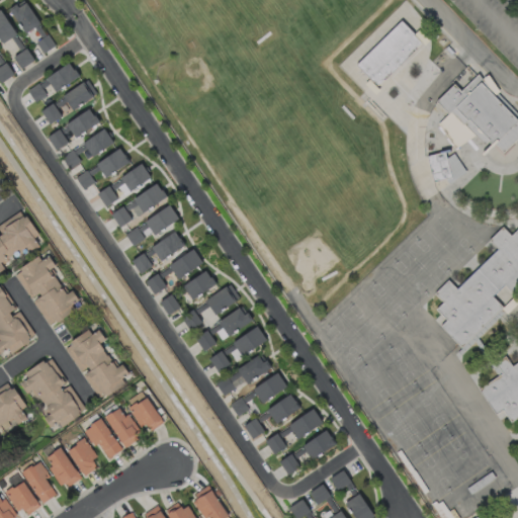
[(22,0),(10,6),(21,32),(37,24),(26,0),(22,0)]
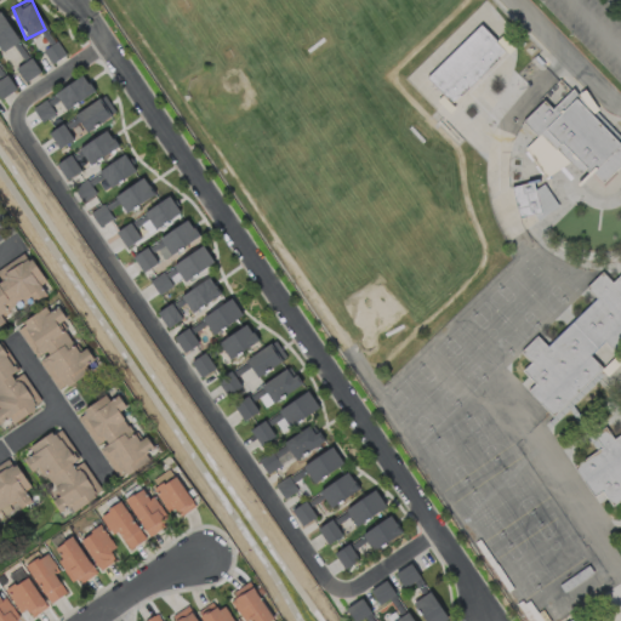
[(0,10),(0,47),(3,51),(20,39),(0,10)]
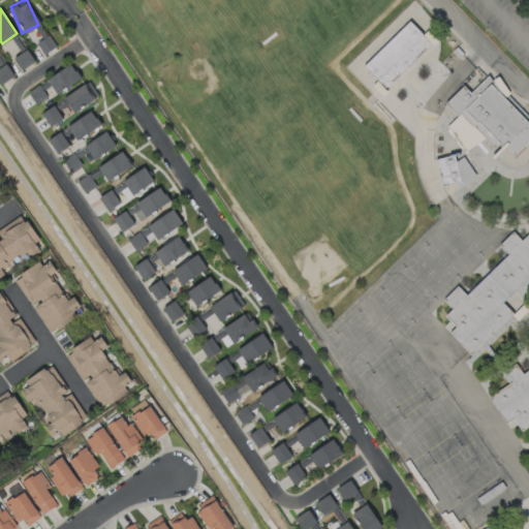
[(365,66),(384,82),(429,39),(408,20),(365,66)]
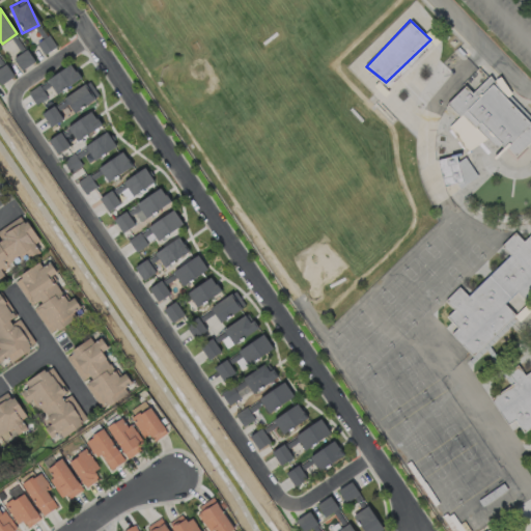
[(44,54),(55,46),(48,34),(36,43),(44,54)]
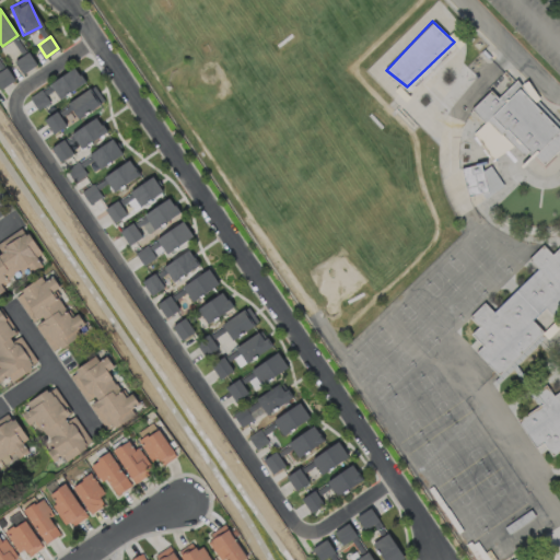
[(0,88),(13,80),(6,67),(0,69),(0,88)]
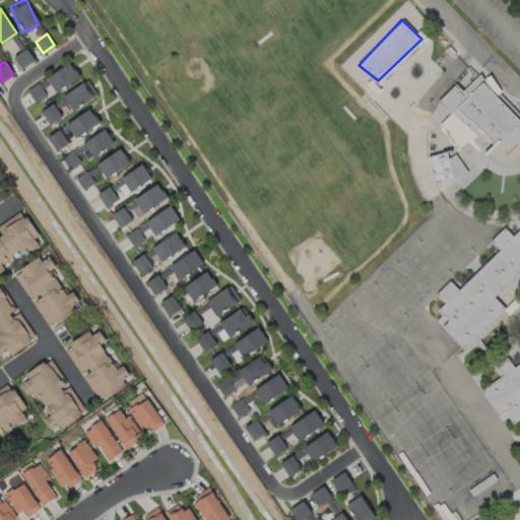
[(45,77),(54,91),(78,76),(69,62),(45,77)]
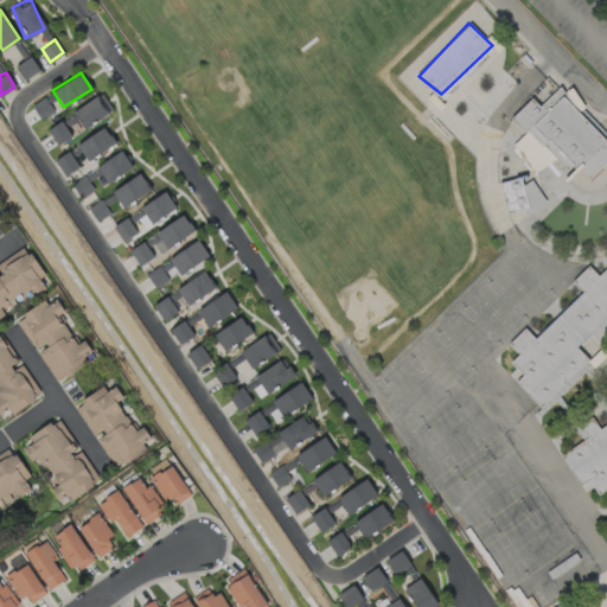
[(83,127),(113,110),(102,93),(72,109),(83,127)]
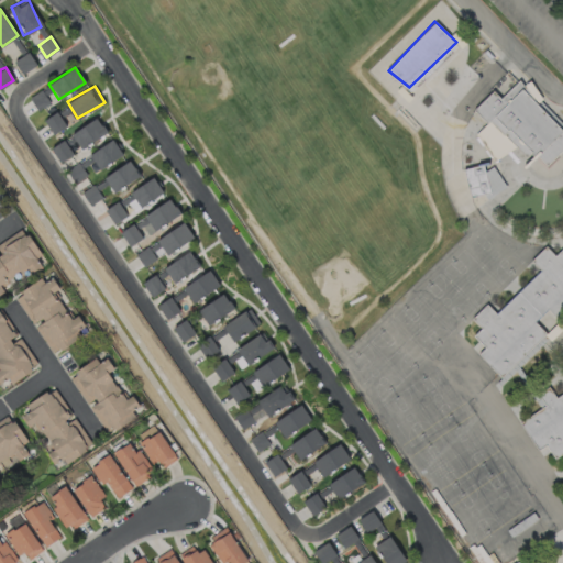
[(30,98),(36,110),(51,101),(44,89),(30,98)]
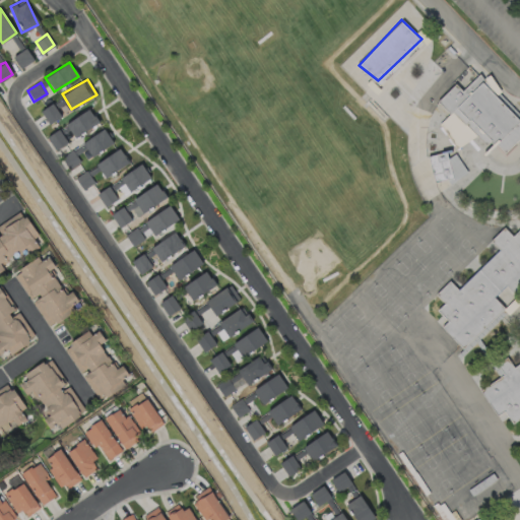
[(440,99),(454,84),(465,94),(481,82),(519,121),(519,139),(508,150),(494,141),(440,99)]
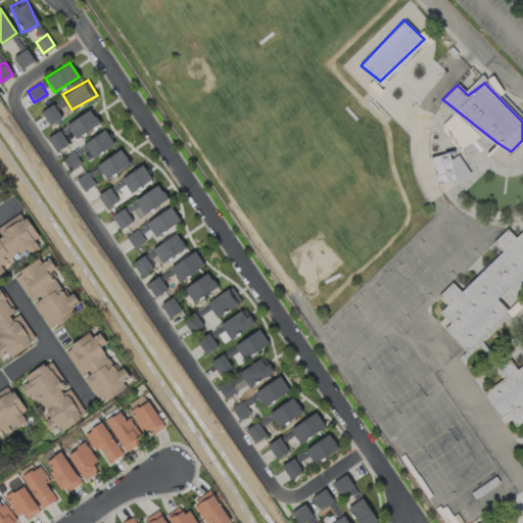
[(40,111),(48,125),(67,112),(58,99),(40,111)]
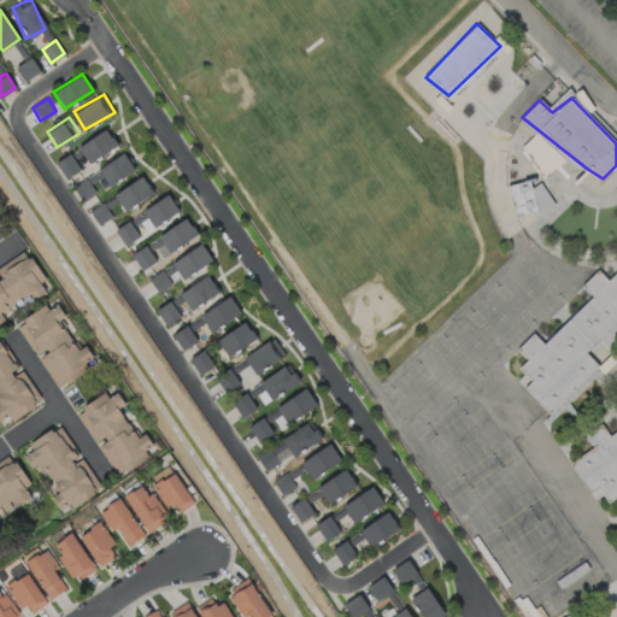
[(117,145),(106,128),(77,146),(88,163),(117,145)]
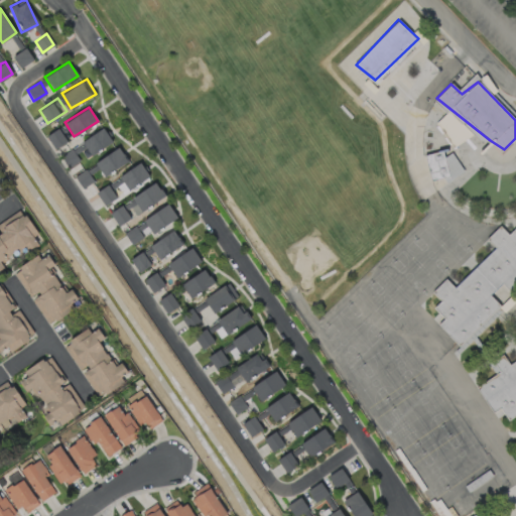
[(67,141),(58,127),(46,135),(54,148),(67,141)]
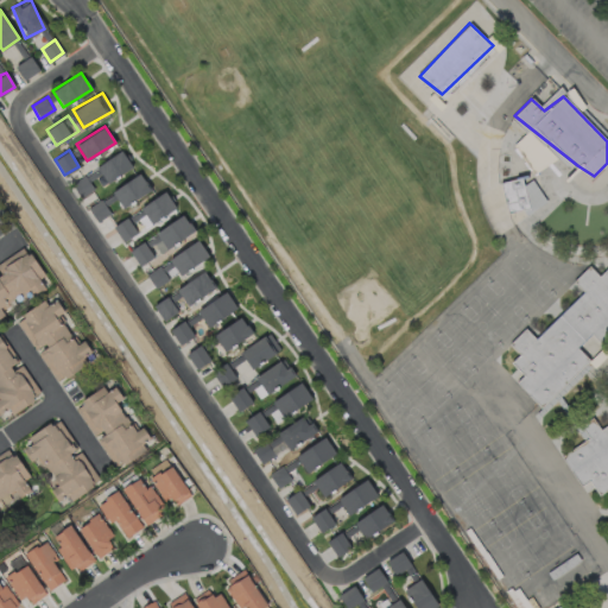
[(132,168),(122,151),(96,165),(106,182),(132,168)]
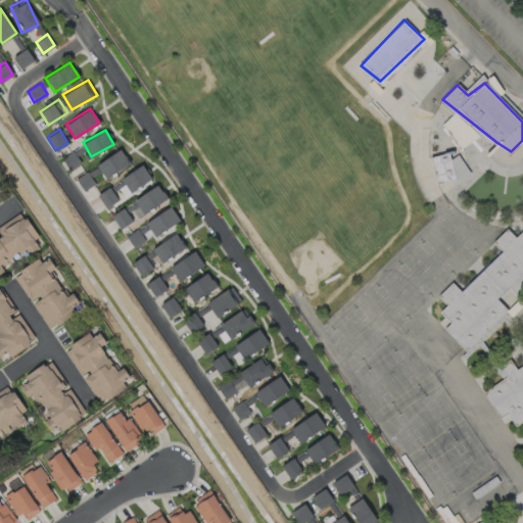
[(130,164),(123,149),(96,162),(103,177),(130,164)]
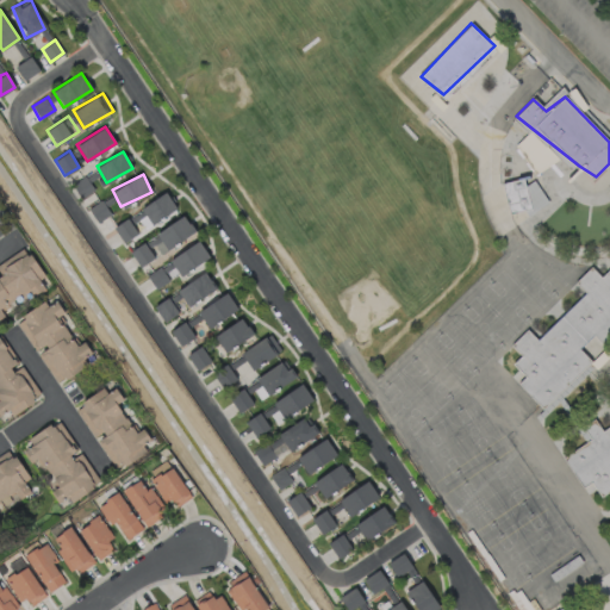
[(94,188),(85,175),(73,184),(82,197),(94,188)]
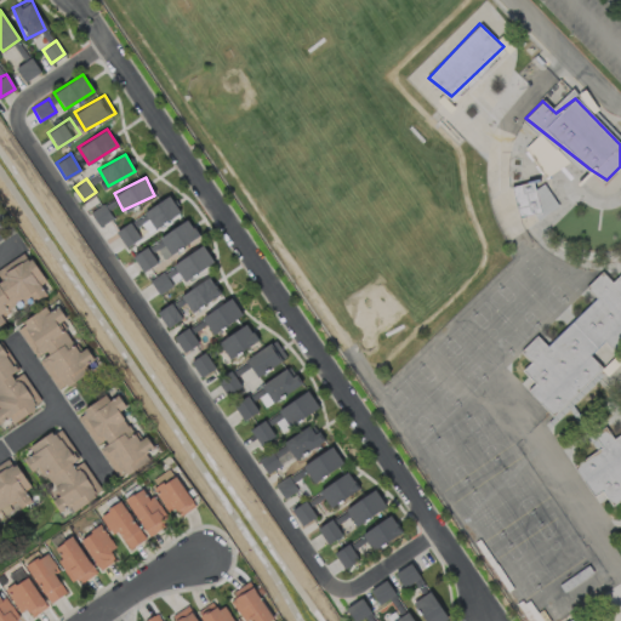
[(552,211),(546,178),(511,184),(517,217),(552,211)]
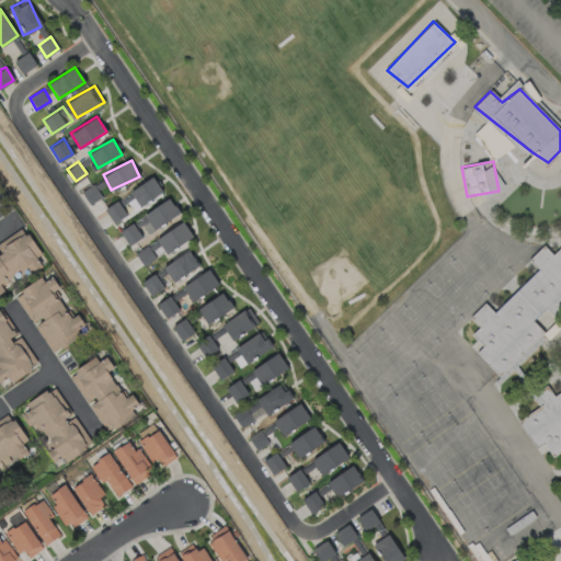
[(113,222),(130,212),(163,192),(153,176),(103,207),(113,222)]
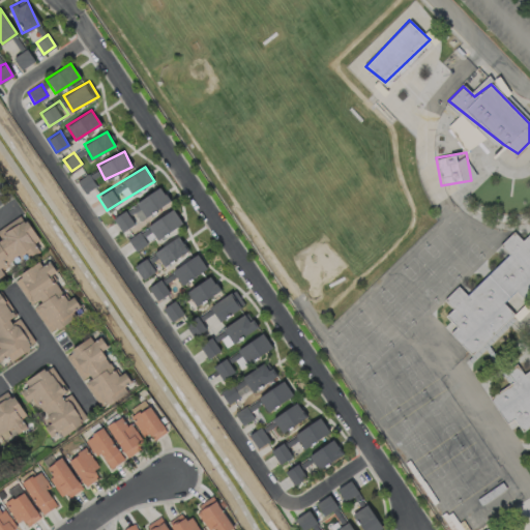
[(83,193),(97,185),(91,174),(77,181),(83,193)]
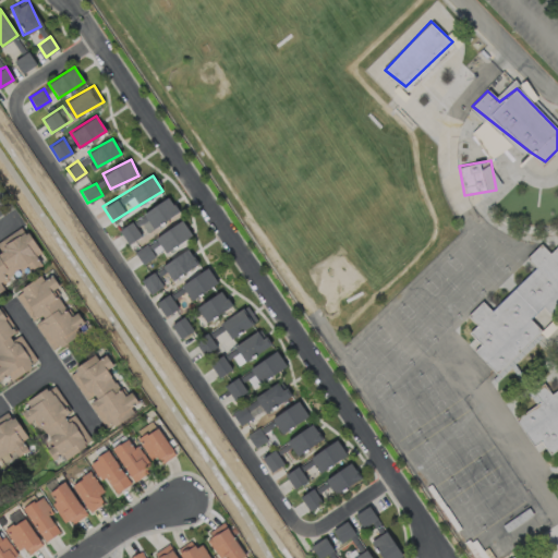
[(125,242),(179,215),(171,198),(118,227),(125,242)]
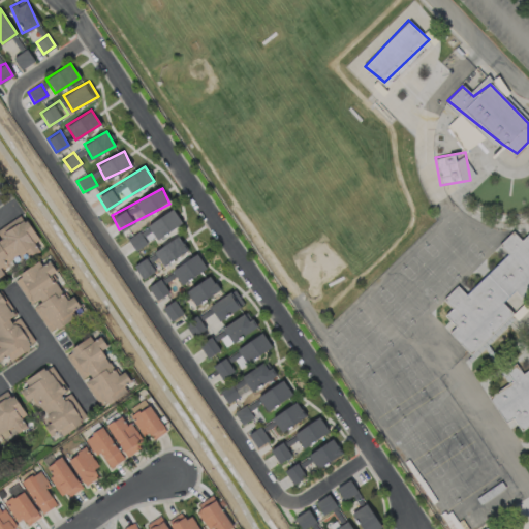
[(126,238),(133,249),(155,237),(156,238),(182,222),(174,209),(126,238)]
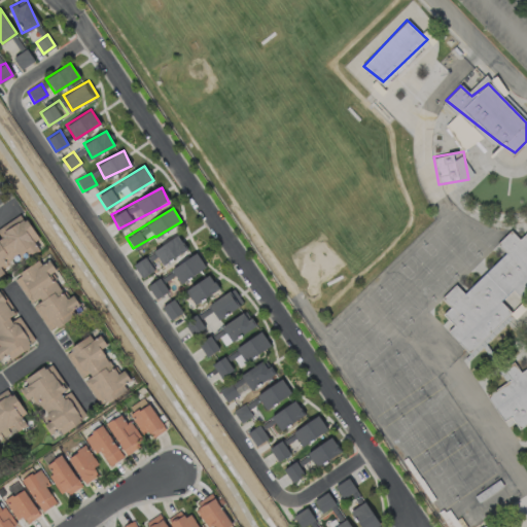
[(0,275),(4,273),(1,267),(27,251),(29,255),(38,249),(33,241),(37,239),(23,213),(0,225),(0,275)]
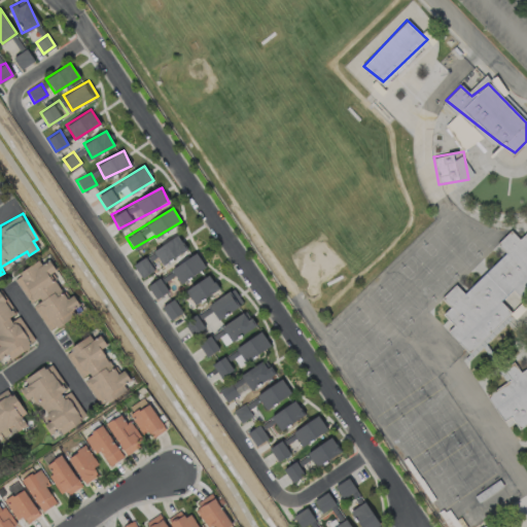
[(444,294),(456,283),(512,232),(525,235),(526,235),(526,296),(512,312),(471,353),(453,332),(446,315),(452,307),(444,294)]
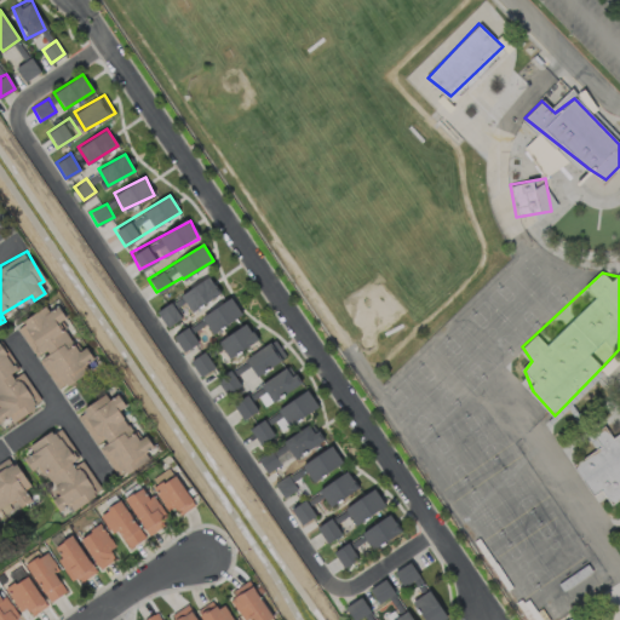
[(179,293),(190,311),(219,293),(210,276),(179,293)]
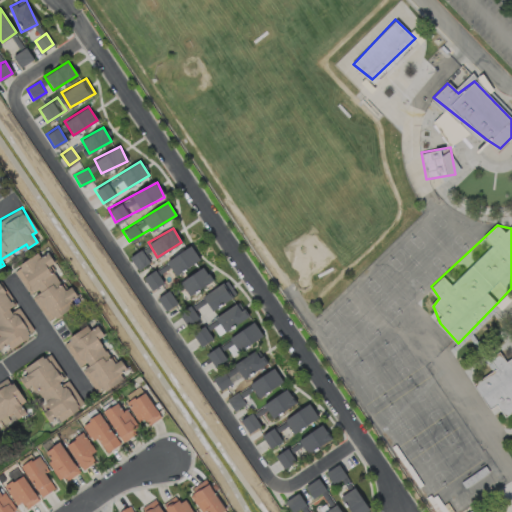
[(199,261),(192,246),(166,259),(173,274),(199,261)]
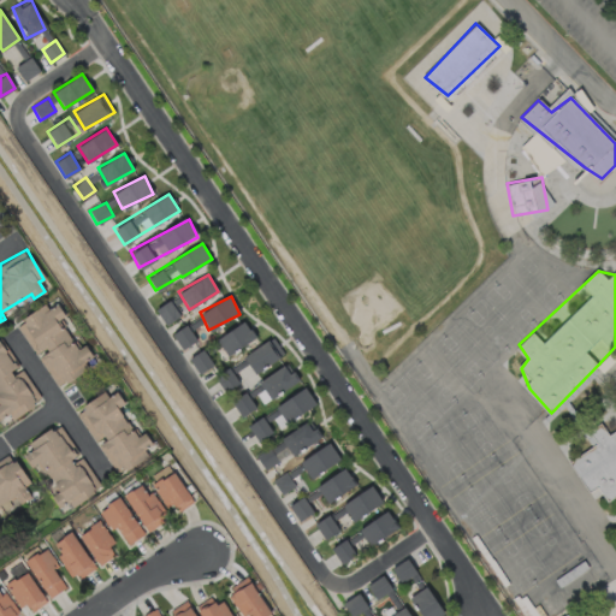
[(165,325),(181,314),(172,301),(157,312),(165,325)]
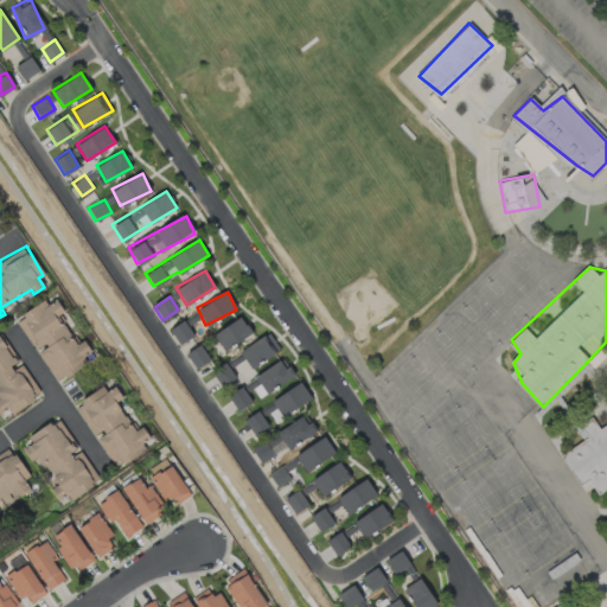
[(56,381),(89,362),(84,355),(91,350),(85,338),(76,344),(58,313),(64,310),(58,298),(48,305),(45,300),(16,318),(34,350),(37,349),(56,381)]
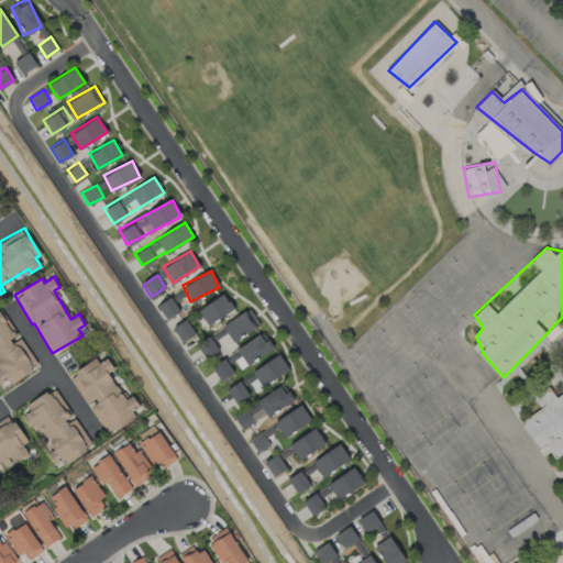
[(198,307),(206,323),(233,310),(225,294),(198,307)]
